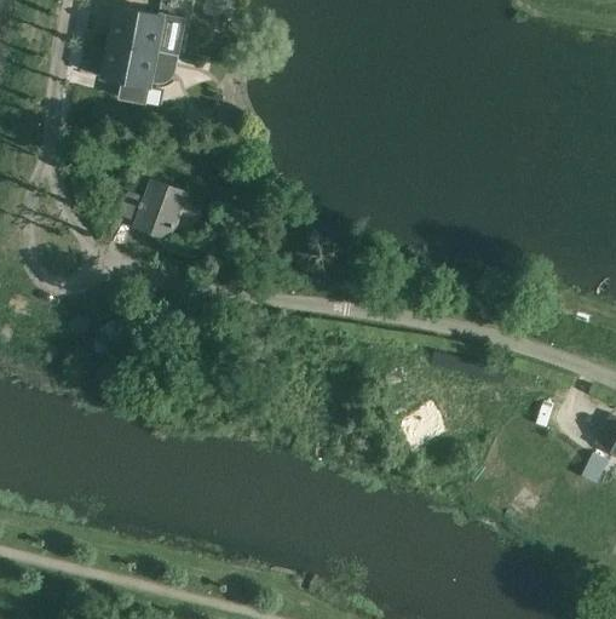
[(113,7),(105,43),(145,50),(162,53),(166,53),(166,55),(173,56),(180,17),(173,16),(172,26),(159,23),(160,16),(113,7)]
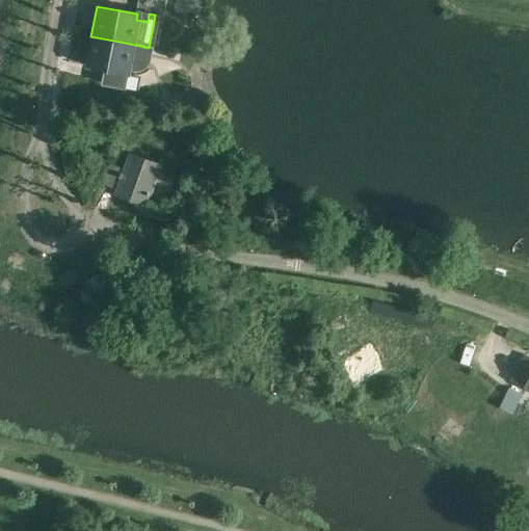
[(90,36),(84,67),(103,71),(100,85),(124,89),(127,72),(133,73),(135,73),(136,72),(138,72),(139,71),(140,71),(141,70),(142,70),(143,69),(144,68),(146,67),(147,65),(148,64),(148,63),(151,48),(149,48),(142,47),(142,46),(139,46),(125,43),(90,36)]
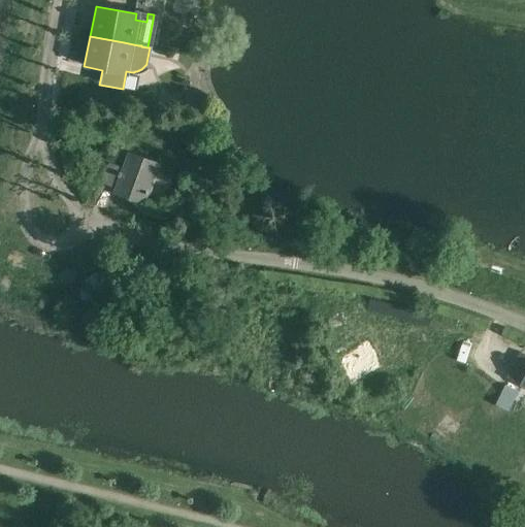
[(186,97),(182,101),(182,107),(186,111),(192,111),(197,107),(196,102),(192,97),(186,97)]
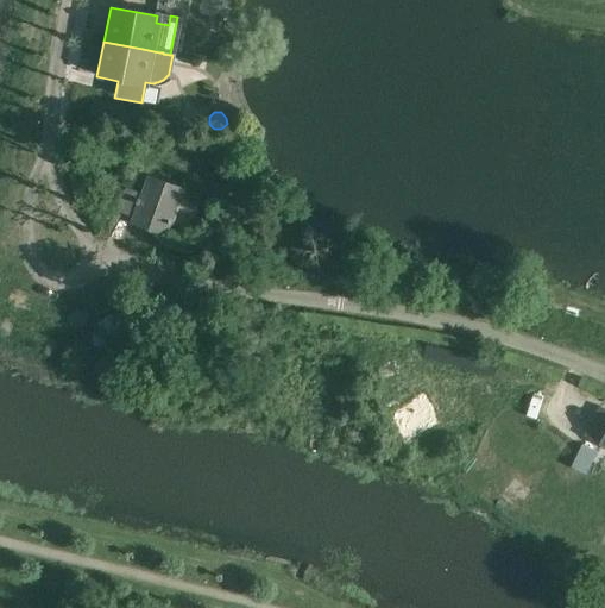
[(177,116),(176,125),(206,126),(206,117),(177,116)]
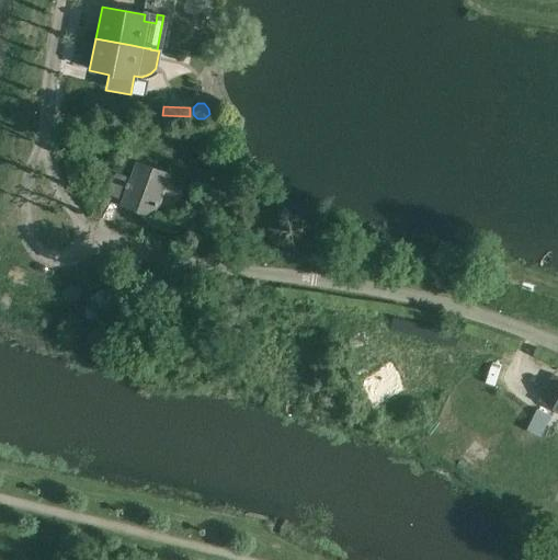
[(181,190),(162,183),(166,175),(134,163),(126,184),(124,183),(123,187),(125,189),(118,205),(169,224),(181,190)]
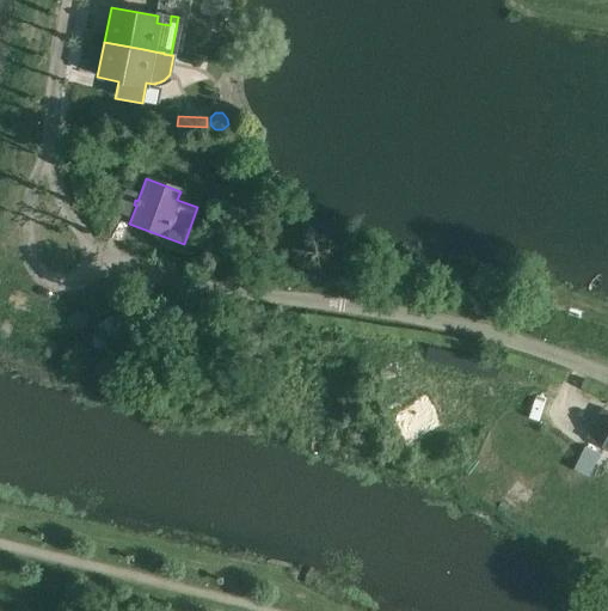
[(607,413),(601,410),(590,432),(587,440),(607,451),(607,413)]
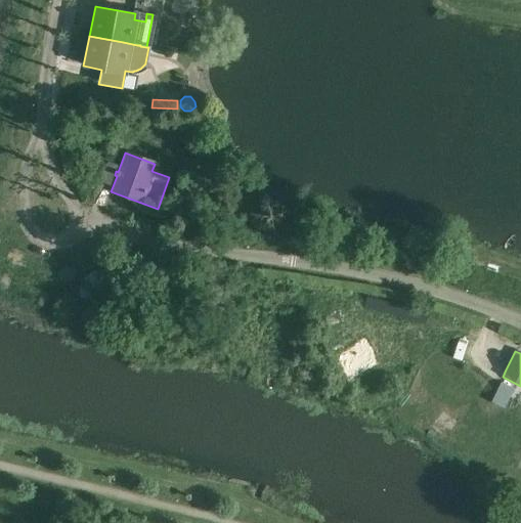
[(502,409),(511,390),(498,384),(489,403),(502,409)]
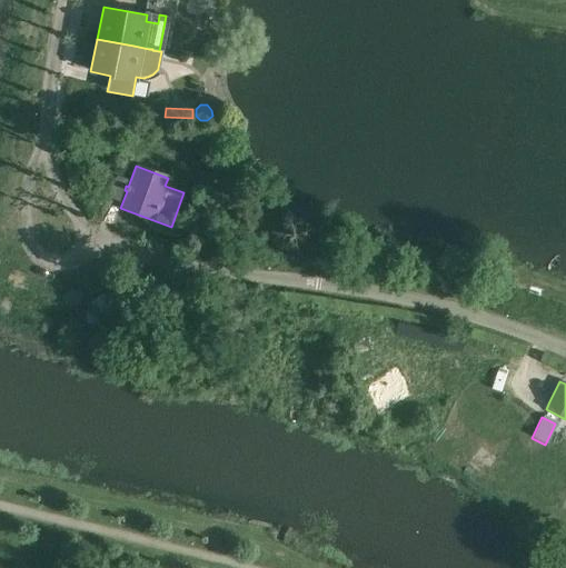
All buildings are outlined.
